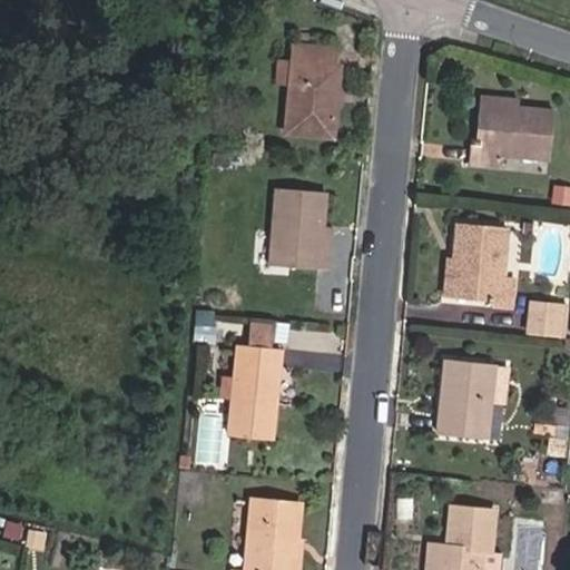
[(333,48),(292,45),(291,62),(288,85),(284,134),(332,138),(337,66),(332,66),(333,48)]
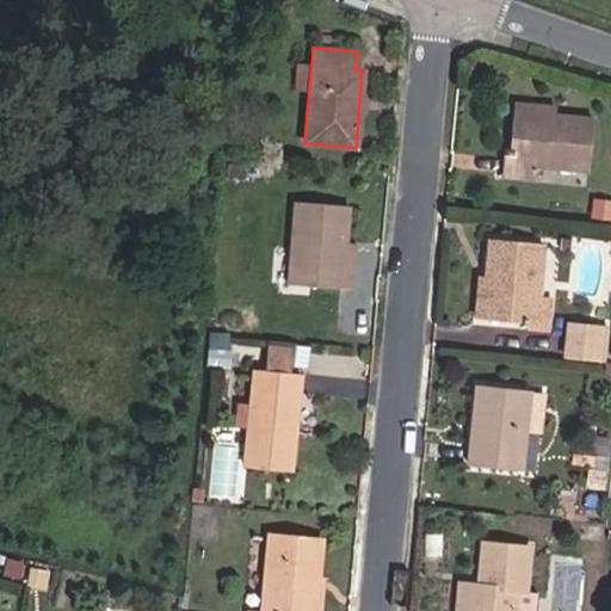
[(298,66),(297,90),(309,91),(312,67),(298,66)]
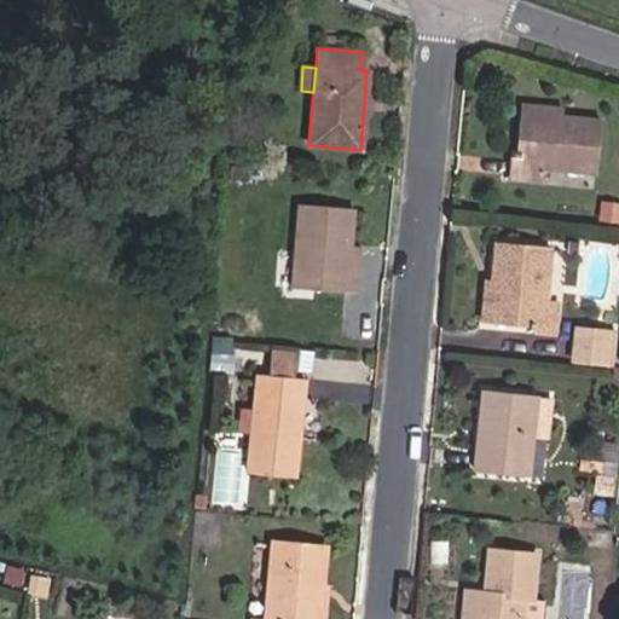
[(562,109),(521,104),(520,121),(561,125),(562,117),(562,109)]
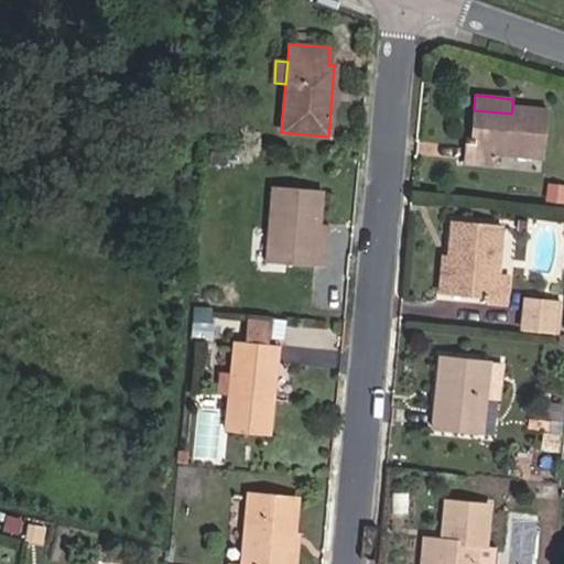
[(512,107),(511,114),(474,110),(470,139),(466,139),(464,161),(494,164),(495,152),(541,158),(545,110),(512,107)]
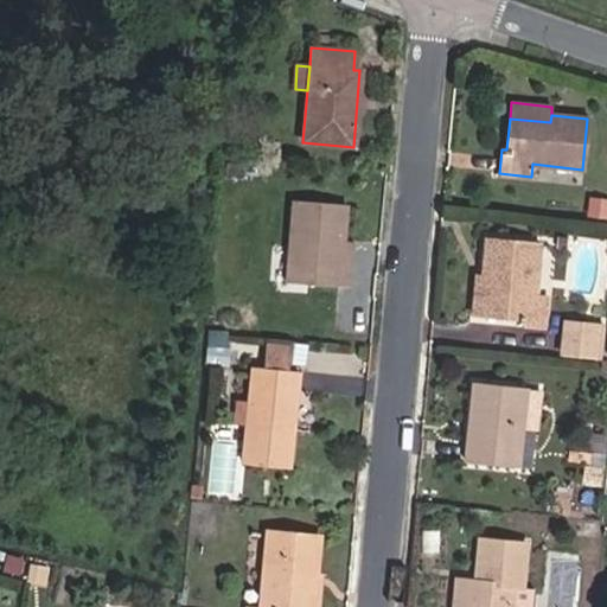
[(350,270),(340,269),(343,242),(346,205),(294,202),(288,279),(349,286),(350,270)]
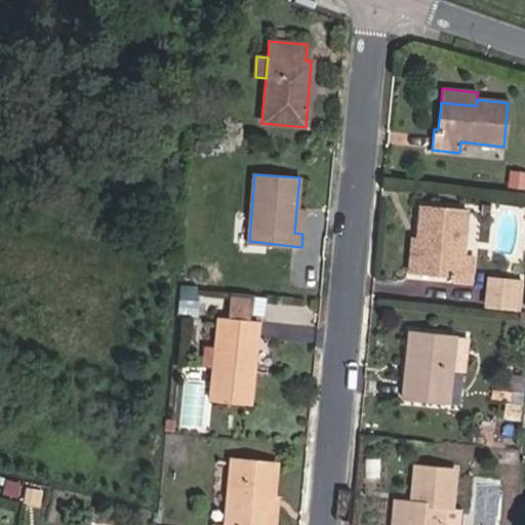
[(418,240),(422,240),(419,275),(453,278),(453,282),(470,283),(473,255),(462,254),(468,210),(421,206),(418,240)]
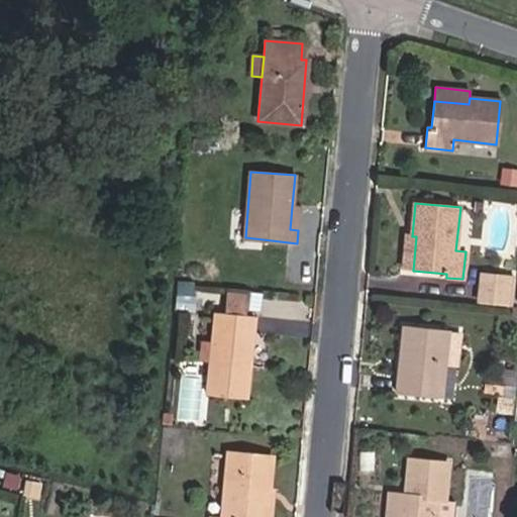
[(298,230),(300,207),(292,206),(290,229),(298,230)]
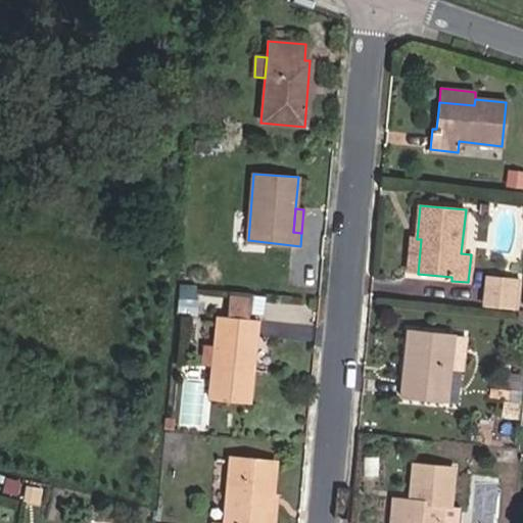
[(409,238),(406,273),(418,274),(421,239),(417,239),(409,238)]
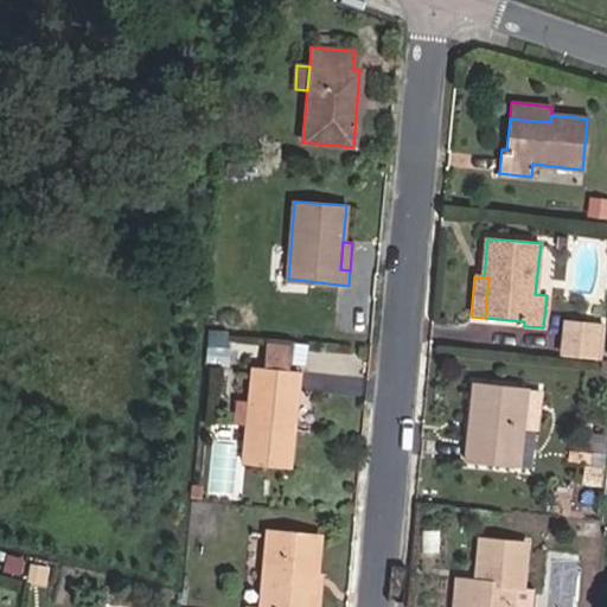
[(599,359),(604,325),(563,320),(560,355),(599,359)]
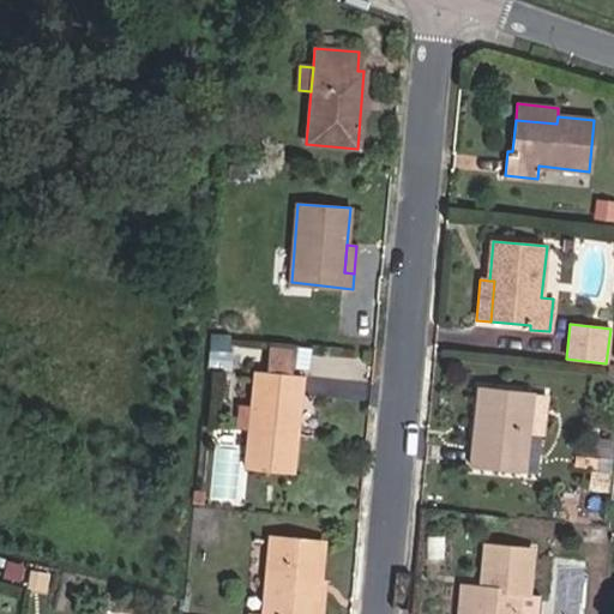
[(288,350),(266,348),(264,373),(286,374),(288,350)]
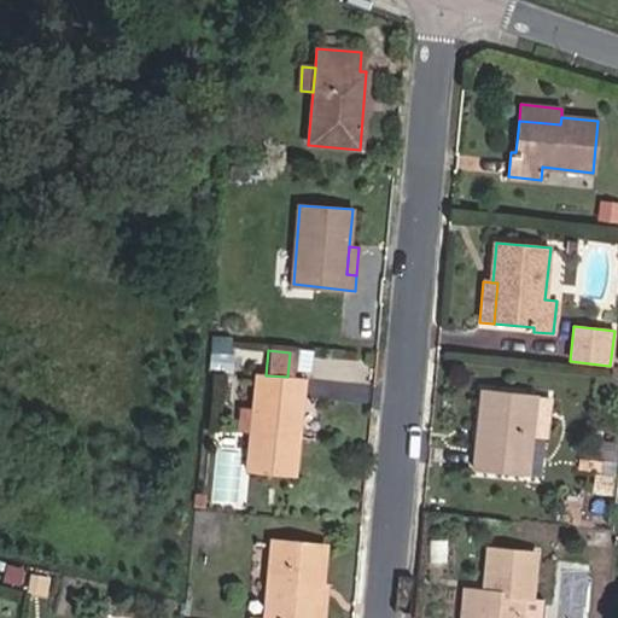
[(295,474),(305,379),(287,377),(266,375),(257,374),(248,470),(295,474)]
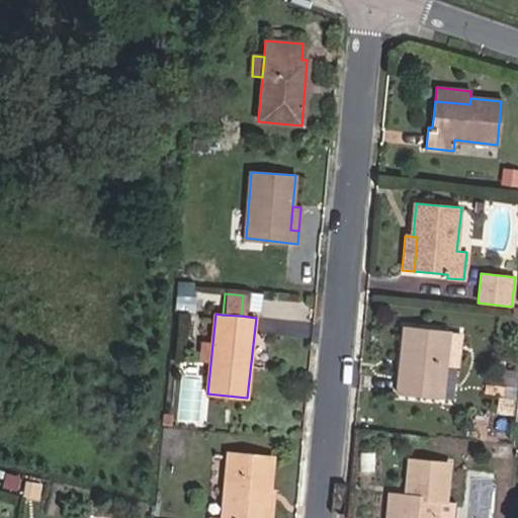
[(404,326),(397,395),(441,400),(445,364),(449,332),(404,326)]
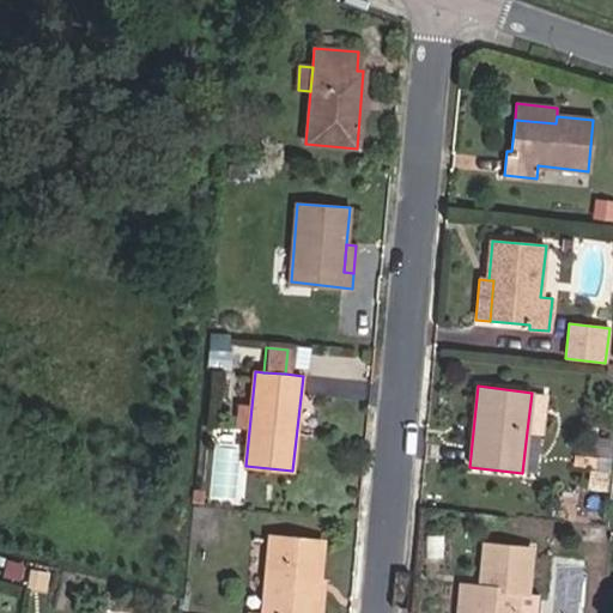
[(536,474),(540,432),(527,431),(522,473),(536,474)]
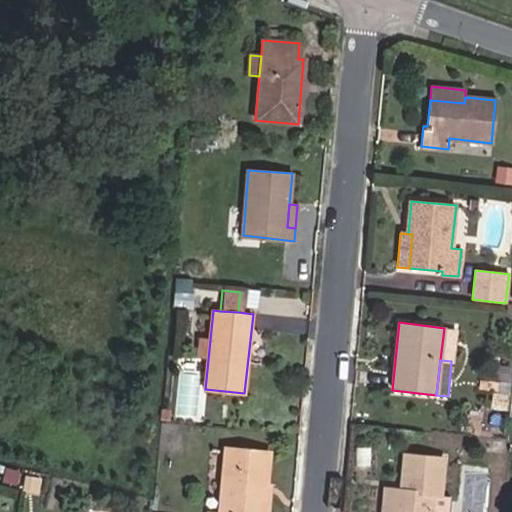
[(204,369),(179,369),(179,417),(204,417),(204,369)]
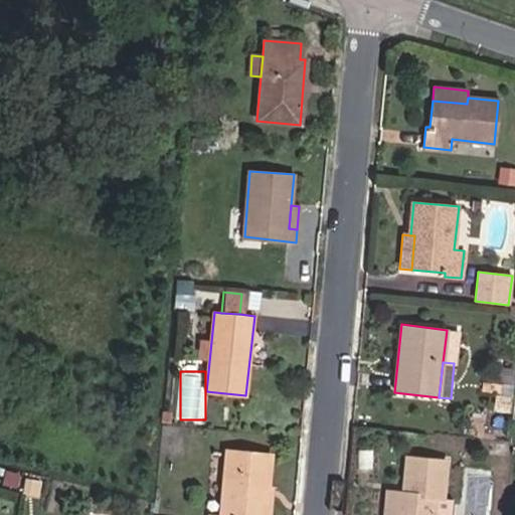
[(501,394),(503,383),(482,380),(481,390),(501,394)]
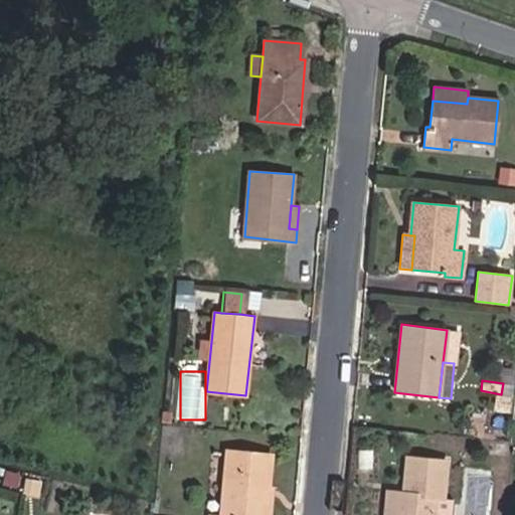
[(510,412),(512,398),(496,395),(494,409),(510,412)]
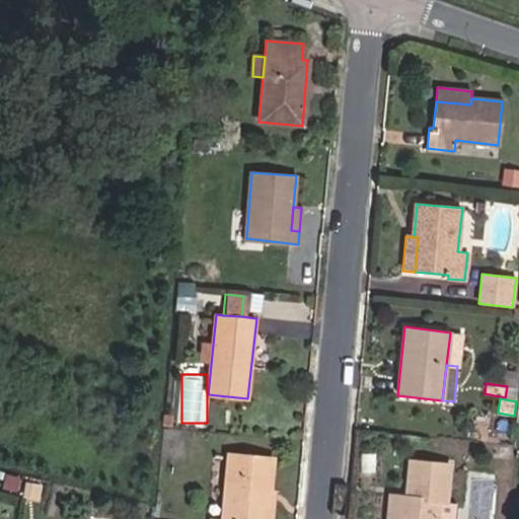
[(493,456),(511,457),(512,448),(493,447),(493,456)]
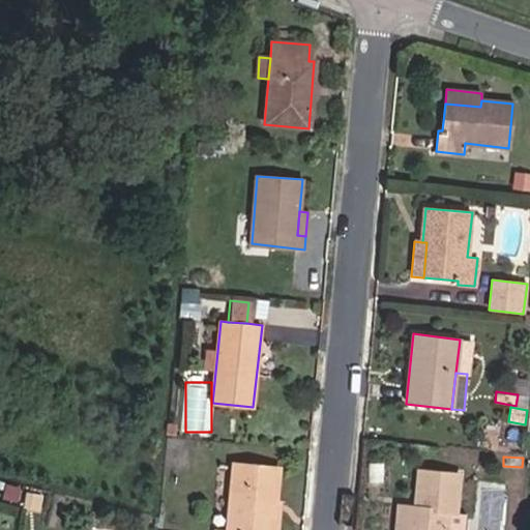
[(264,529),(268,503),(274,504),(278,469),(234,466),(227,529),(264,529)]
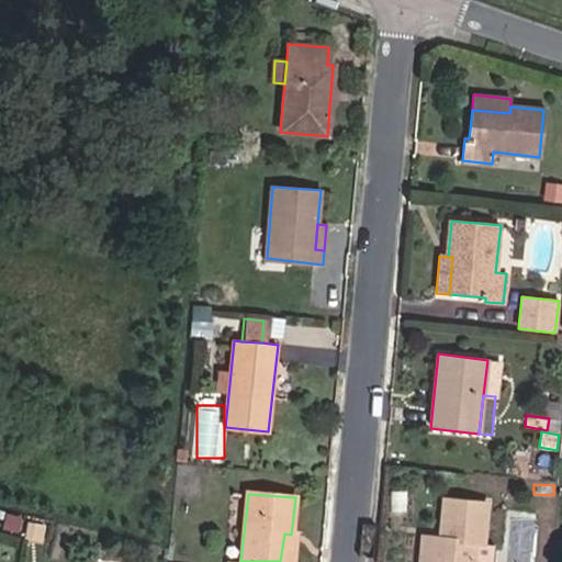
[(431,537),(428,561),(471,561),(474,544),(483,546),(487,504),(444,499),(440,528),(447,528),(445,539),(431,537)]
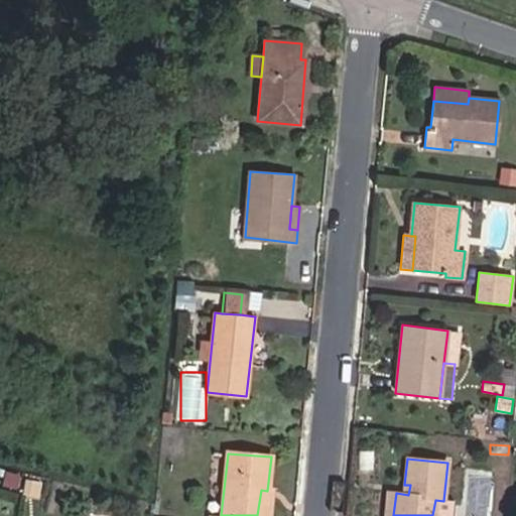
[(37,497),(40,485),(25,481),(22,494),(37,497)]
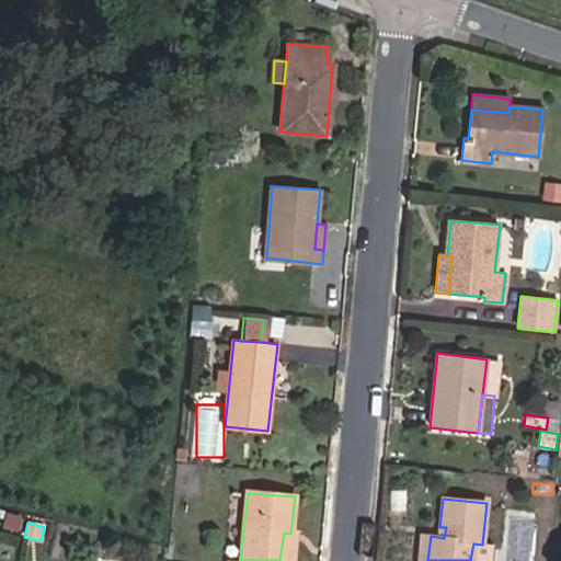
[(293,560),(296,534),(290,534),(284,533),(279,560),(293,560)]
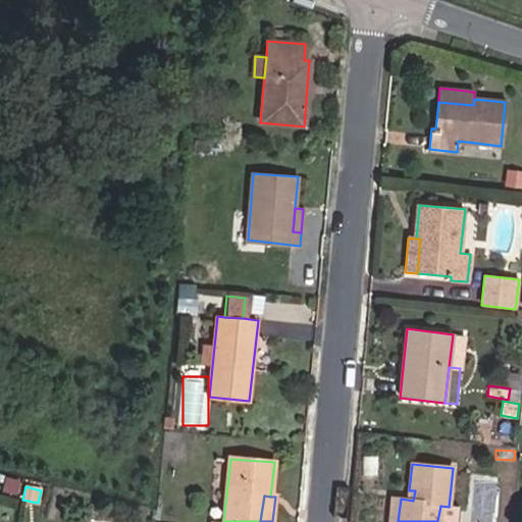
[(393,498),(389,521),(398,521),(401,499),(393,498)]
